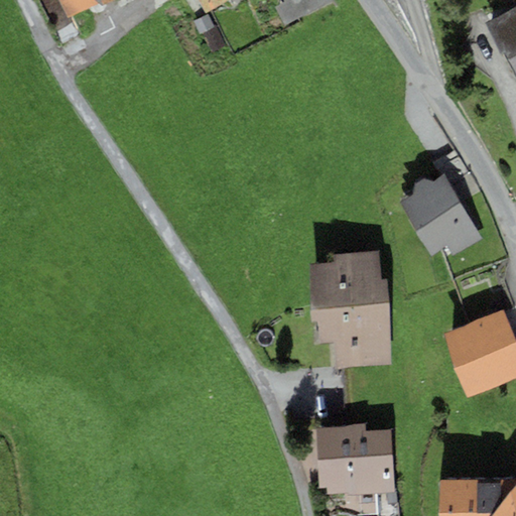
[(57,0),(68,20),(96,6),(98,10),(117,0),(57,0)]
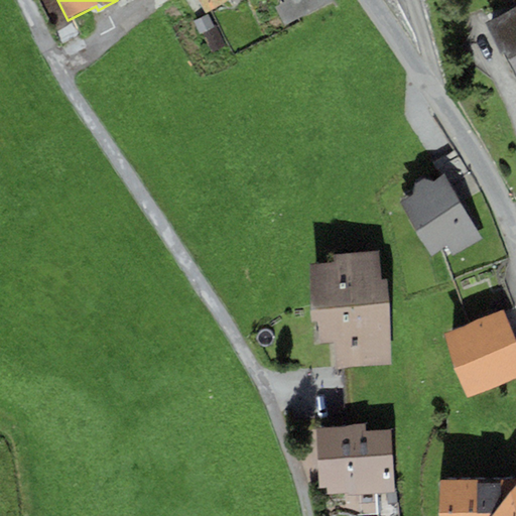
[(199,0),(206,13),(229,0),(199,0)]
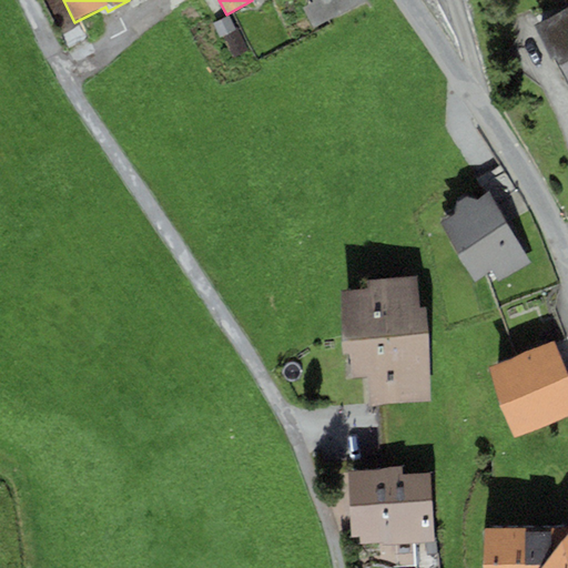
[(311,0),(314,4),(306,9),(317,30),(372,1),(369,0),(311,0)]
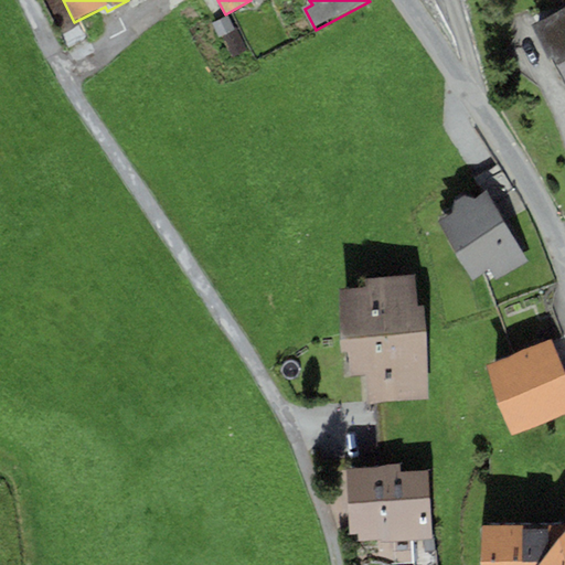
[(564,7),(534,24),(564,82),(564,7)]
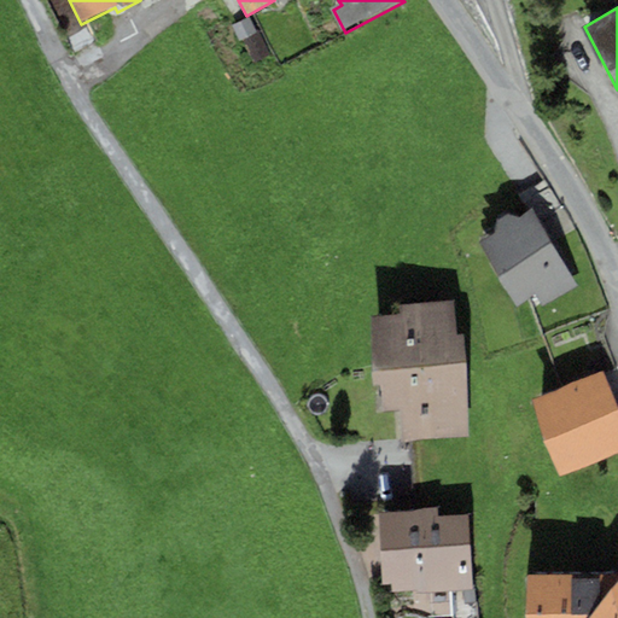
[(239,42),(257,33),(249,17),(231,27),(239,42)]
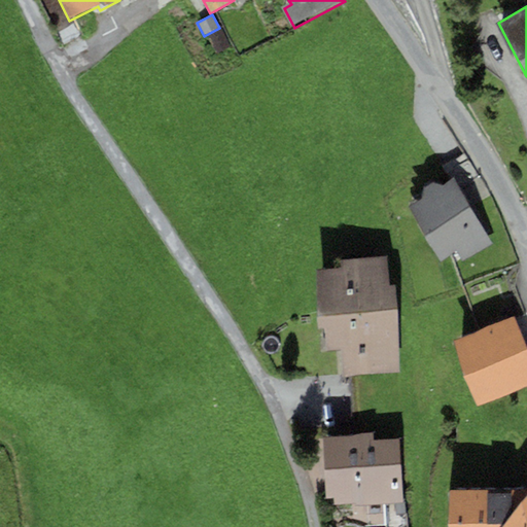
[(221,29),(208,35),(217,54),(230,47),(221,29)]
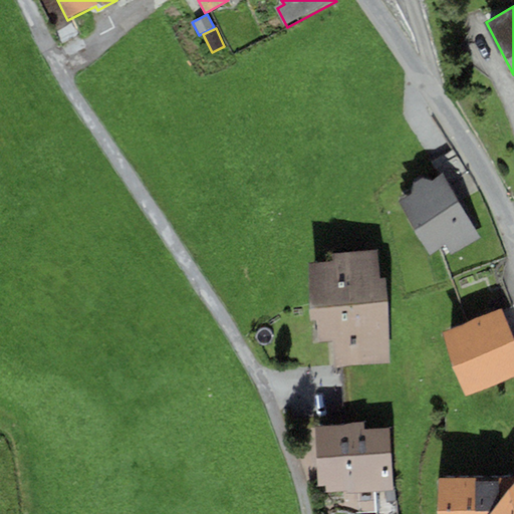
[(480,239),(442,174),(431,181),(422,179),(413,185),(412,193),(399,202),(430,254),(445,246),(451,256),(480,239)]
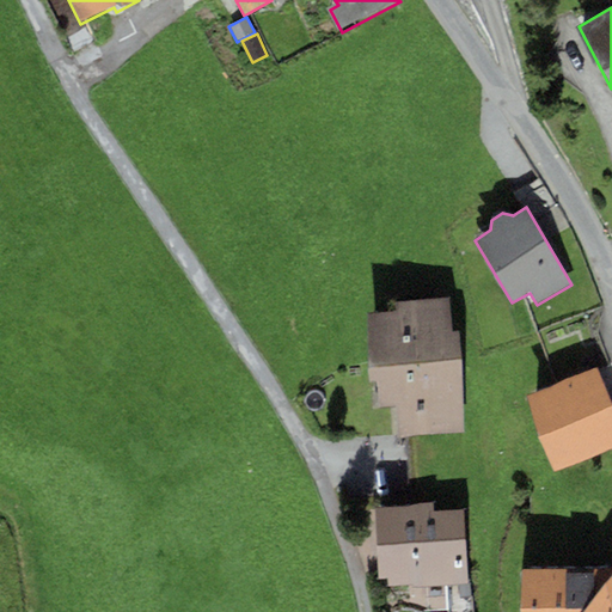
[(451,299),(396,303),(396,312),(367,313),(371,383),(377,383),(378,408),(396,407),(397,438),(465,434),(459,332),(452,332),(451,299)]
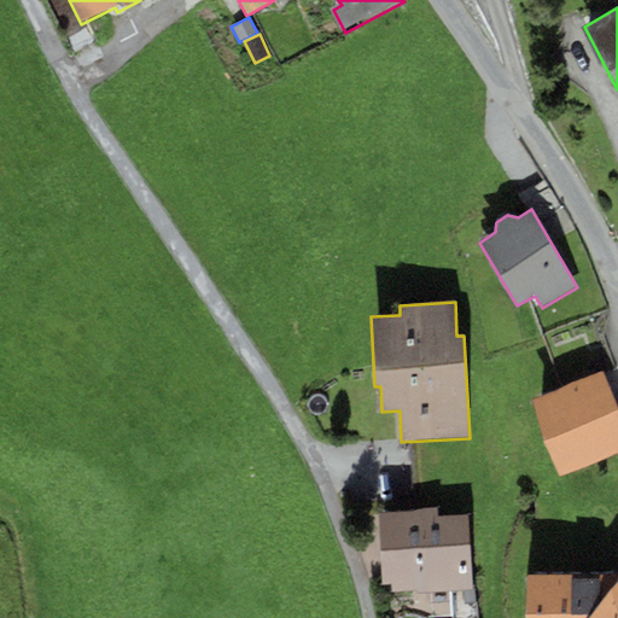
[(617,453),(617,413),(601,371),(529,400),(559,477),(617,453)]
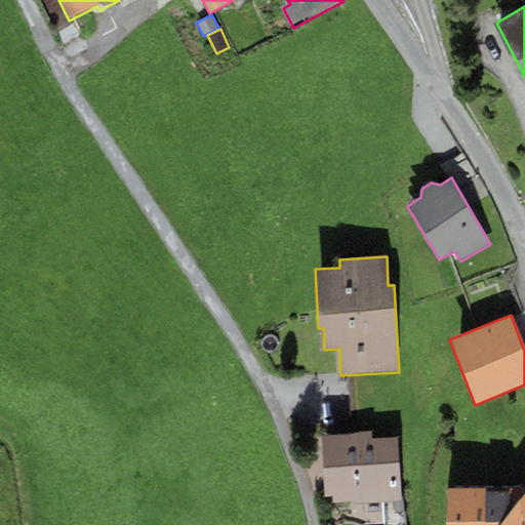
[(325,497),(332,496),(333,506),(402,501),(397,438),(372,439),(371,432),(321,435),(325,497)]
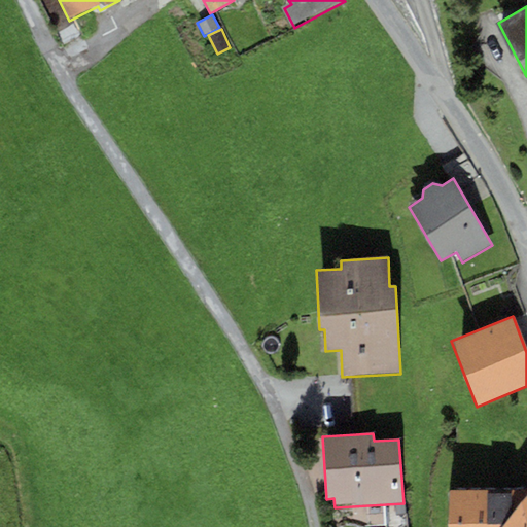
[(526,526),(526,491),(448,490),(447,526),(526,526)]
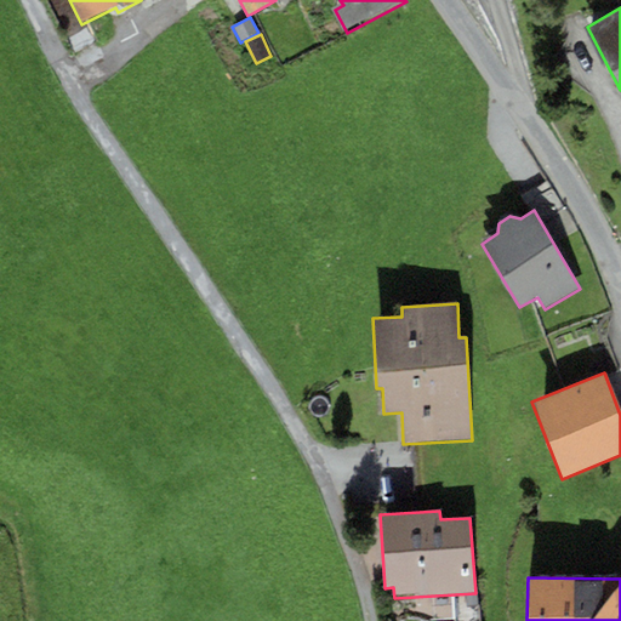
All buildings are outlined.
